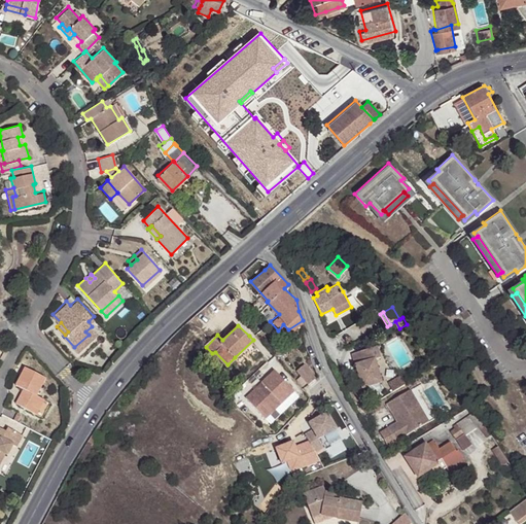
[(97,332),(92,326),(85,332),(89,335),(74,347),(77,350),(97,332)]
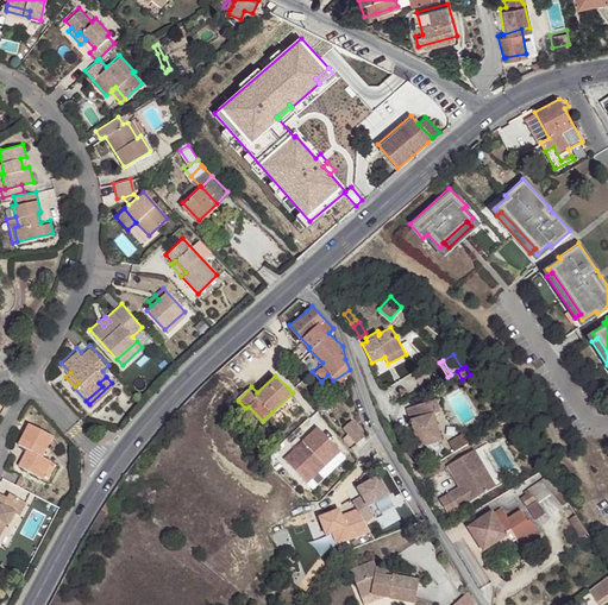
[(293,392),(271,413),(282,423),(302,403),(293,392)]
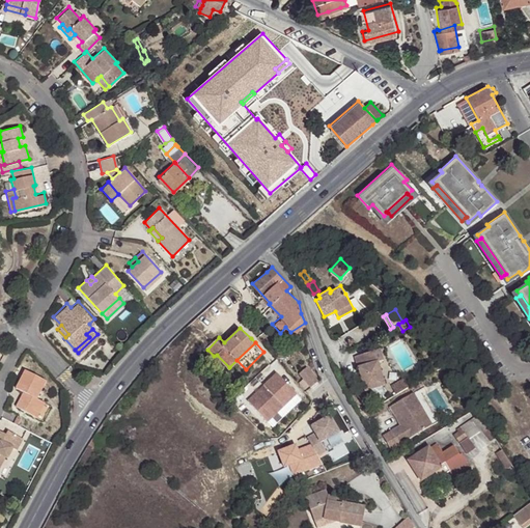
[(385,359),(381,348),(355,357),(367,391),(372,389),(384,385),(386,385),(378,361),(385,359)]
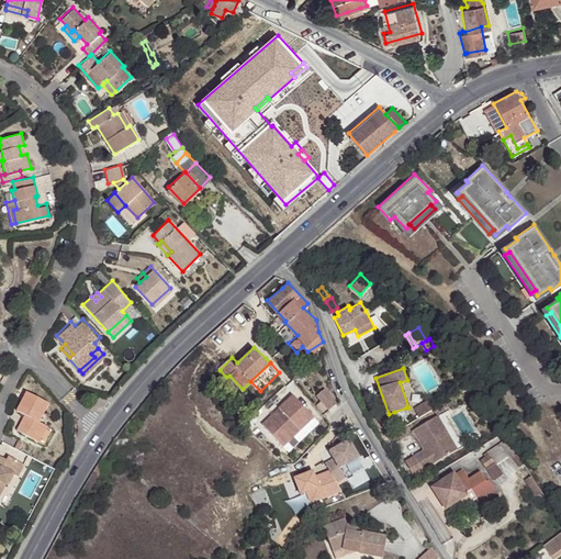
[(471,387),(466,379),(455,386),(459,393),(471,387)]
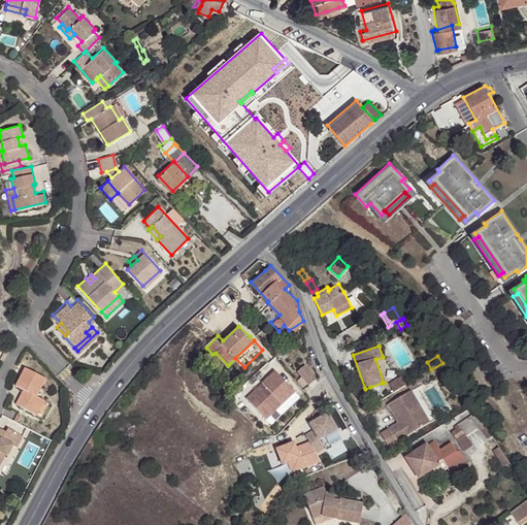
[(304,362),(297,367),(308,383),(313,379),(315,378),(304,362)]
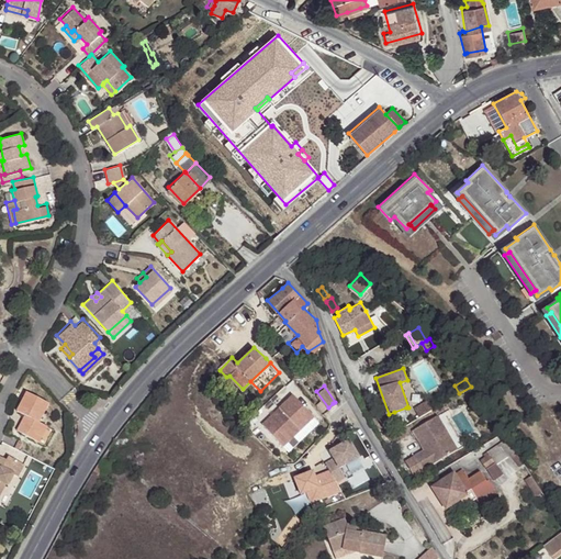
[(25,390),(15,410),(23,414),(15,429),(35,439),(43,422),(38,420),(47,401),(25,390)]
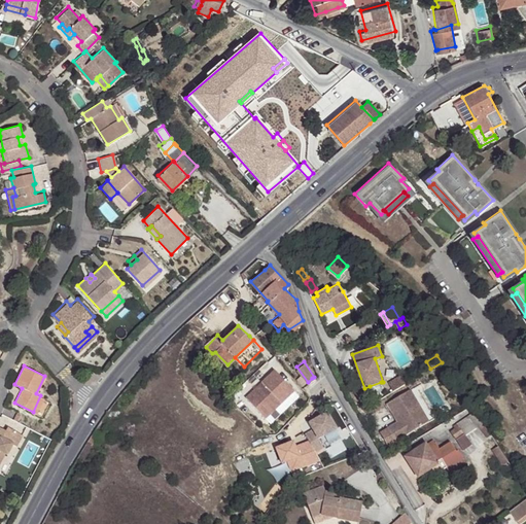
[(275,367),(246,393),(266,415),(293,388),(275,367)]
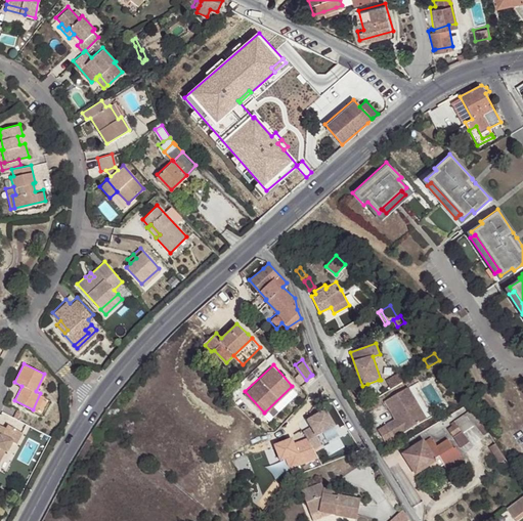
[(403,382),(399,374),(387,382),(391,389),(403,382)]
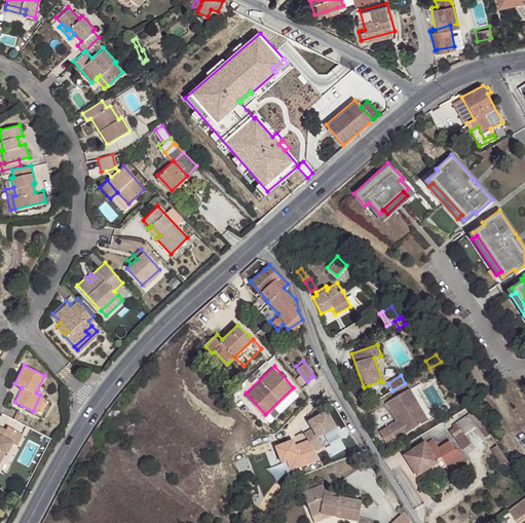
[(382,388),(380,381),(369,385),(371,391),(382,388)]
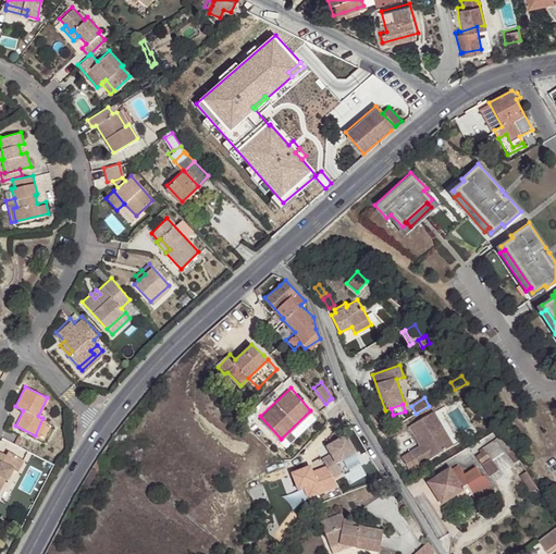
[(310,410),(281,439),(286,444),(316,416),(310,410)]
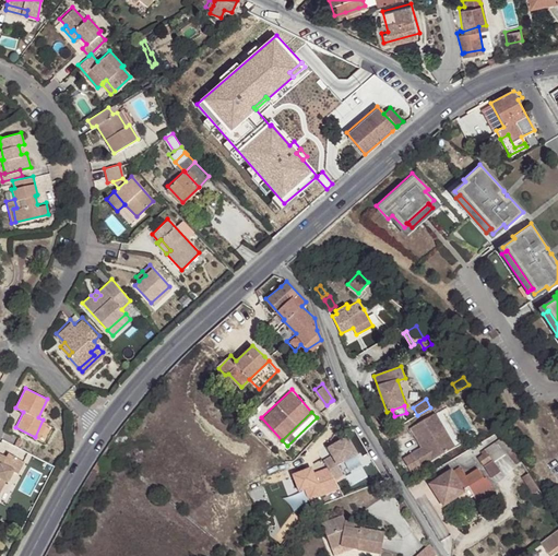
[(458,447),(437,413),(413,428),(424,447),(406,459),(415,473),(458,447)]
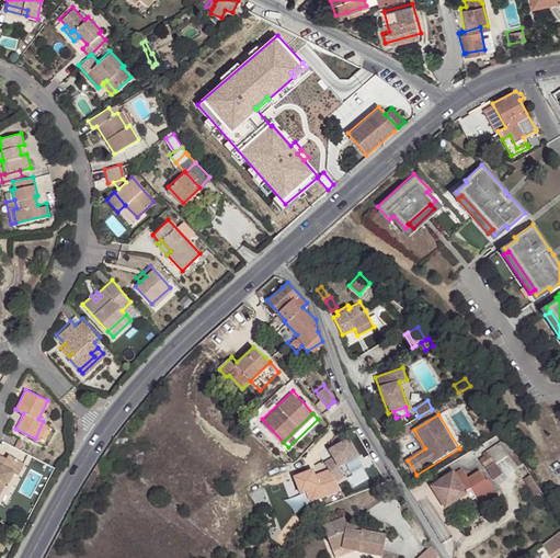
[(43,421),(35,439),(40,441),(48,424),(43,421)]
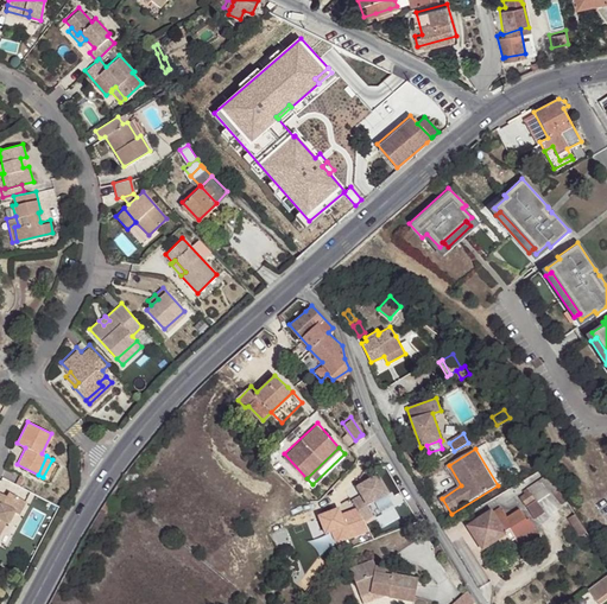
[(329,506),(315,510),(322,528),(328,526),(333,538),(366,525),(360,515),(370,510),(364,500),(384,488),(374,470),(360,478),(361,481),(355,484),(358,490),(349,495),(353,503),(337,509),(332,512),(329,506)]
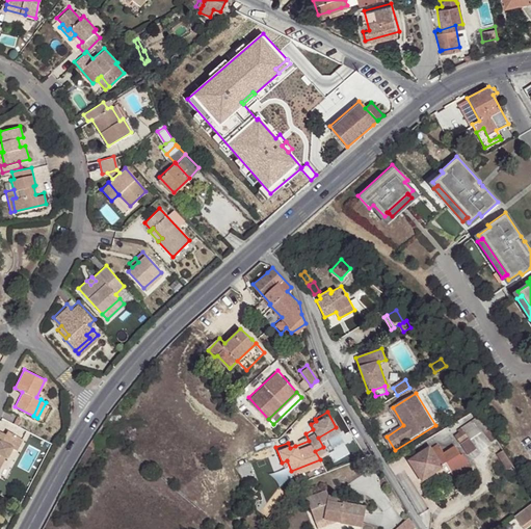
[(495,438),(478,413),(472,418),(480,430),(483,428),(492,440),(495,438)]
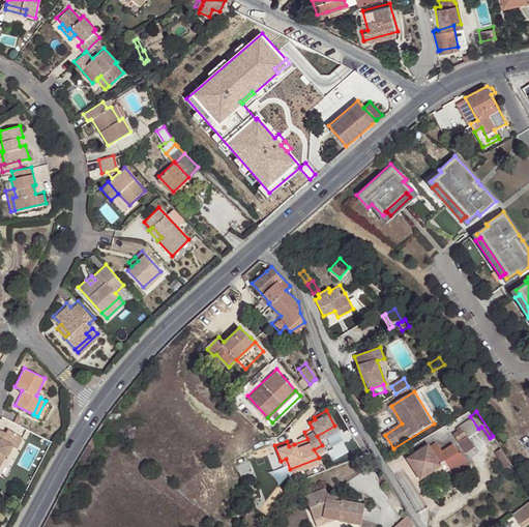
[(466,435),(467,436),(478,429),(470,416),(459,423),(461,427),(458,429),(452,432),(458,440),(466,435)]
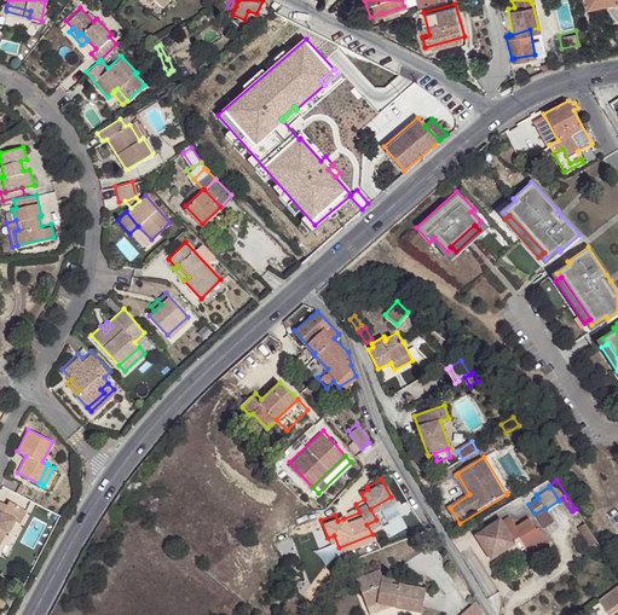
[(0,527),(1,524),(5,528),(10,529),(16,517),(19,520),(27,505),(9,497),(6,502),(0,497),(0,527)]
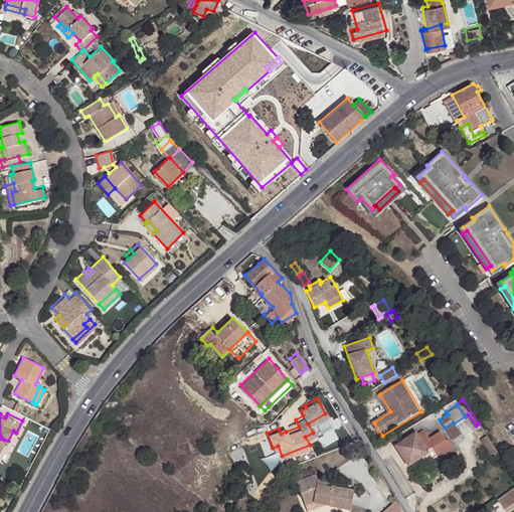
[(91,420),(84,429),(94,434),(99,425),(97,424),(91,420)]
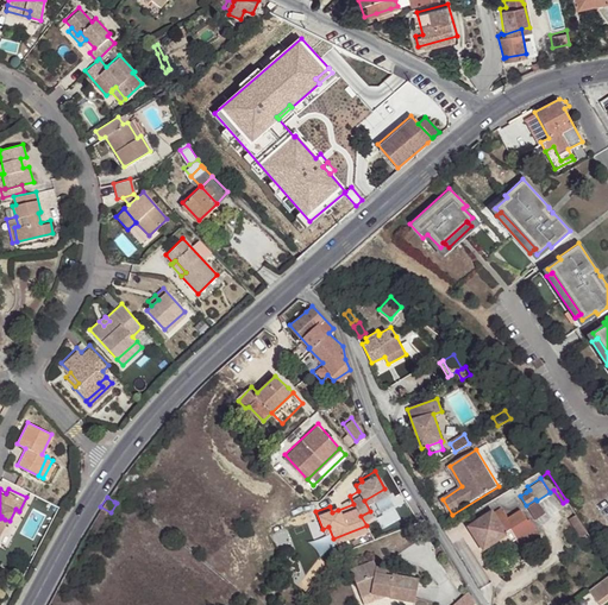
[(545,512),(537,500),(536,499),(526,505),(536,520),(545,512)]
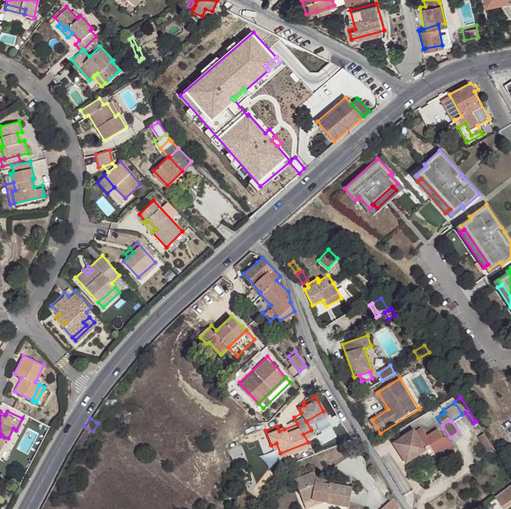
[(79,435),(76,441),(80,444),(85,438),(87,439),(93,431),(84,426),(79,435)]
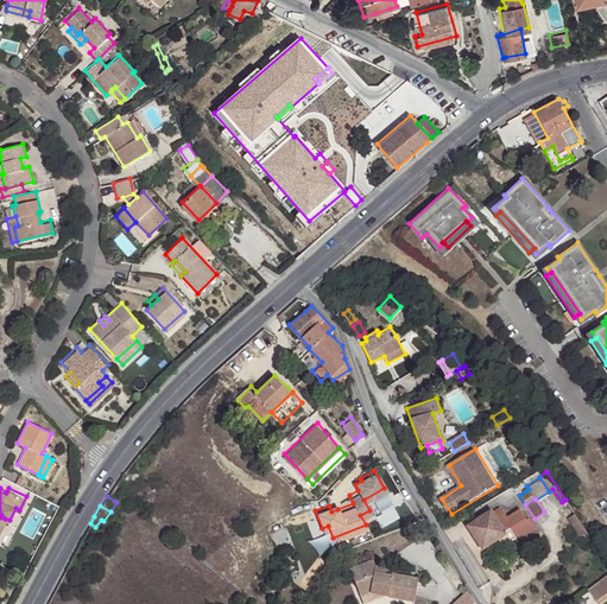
[(506,515),(500,506),(492,512),(498,521),(506,515)]
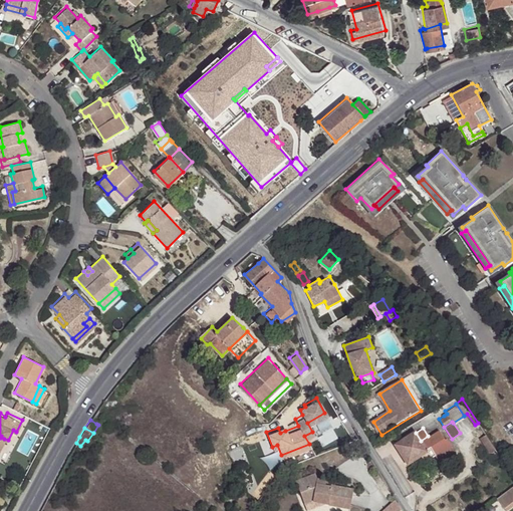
[(427,450),(426,452),(428,455),(426,456),(428,459),(435,455),(439,452),(441,454),(453,446),(447,436),(445,438),(440,429),(428,436),(421,441),(427,450)]
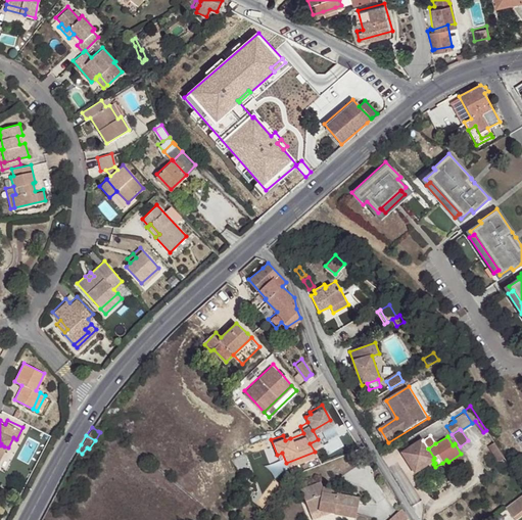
[(422,467),(433,460),(434,458),(428,448),(423,440),(422,438),(401,452),(415,471),(422,467)]
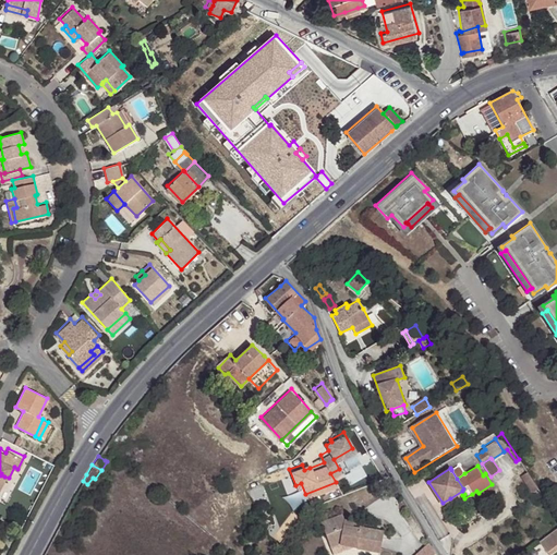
[(522,474),(533,491),(539,486),(527,471),(522,474)]
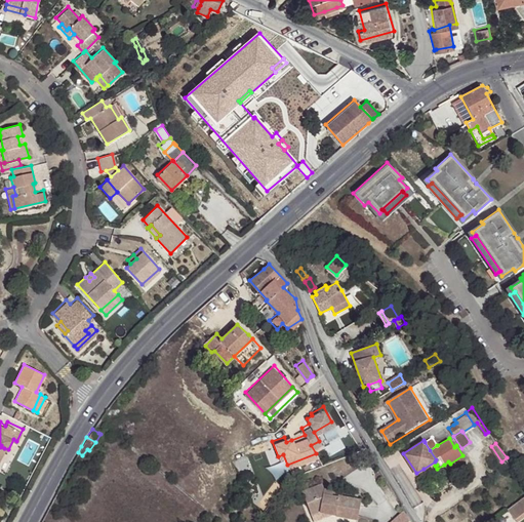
[(467,460),(462,455),(450,464),(445,466),(449,472),(467,460)]
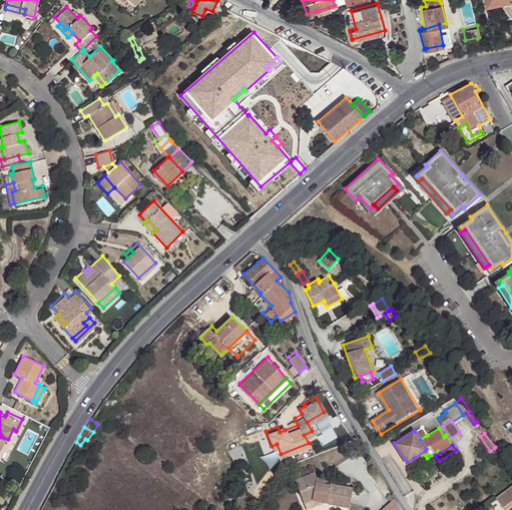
[(427,454),(425,451),(414,458),(417,461),(425,455),(427,454)]
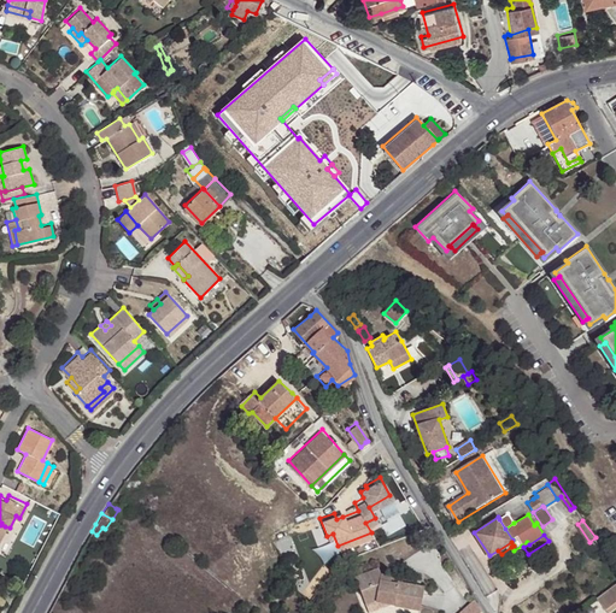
[(375,564),(351,572),(362,601),(371,596),(386,600),(416,606),(420,583),(394,578),(393,578),(393,579),(386,578),(387,572),(377,570),(375,564)]
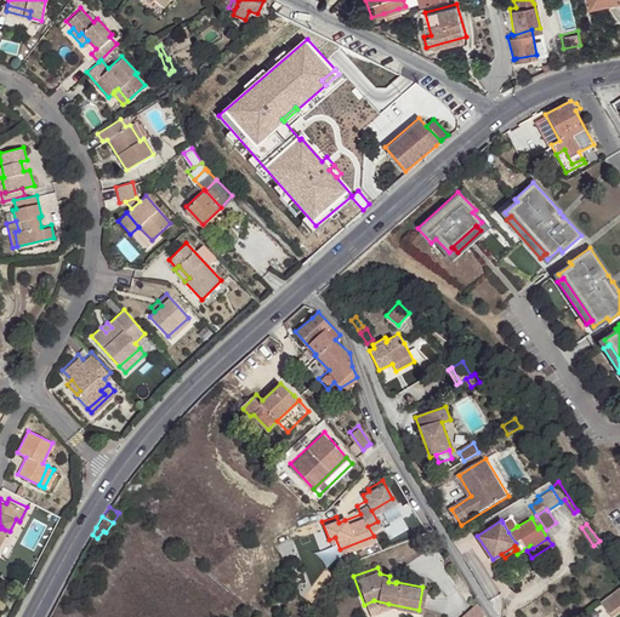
[(609,613),(619,605),(619,587),(601,601),(609,613)]
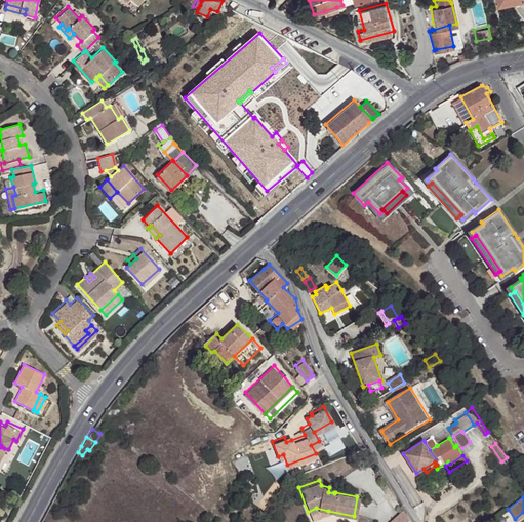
[(316,508),(308,512),(310,517),(328,511),(316,508)]
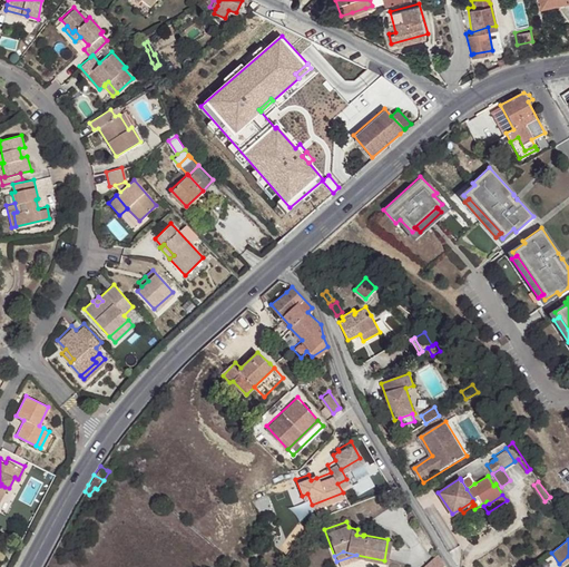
[(432,555),(421,566),(437,566),(441,563),(432,555)]
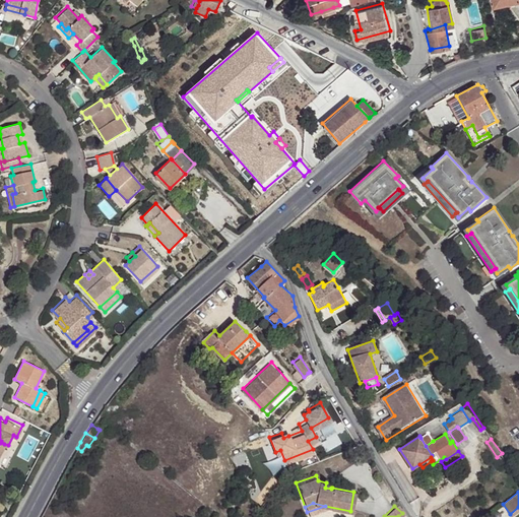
[(512,516),(518,511),(518,507),(510,514),(512,516)]
